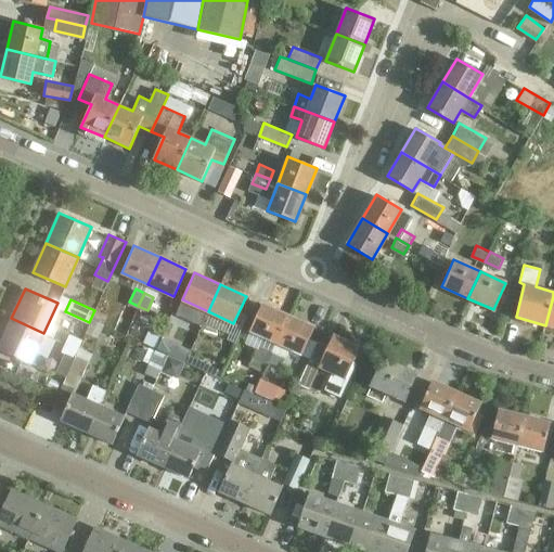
[(250,331),(275,342),(287,315),(262,304),(250,331)]
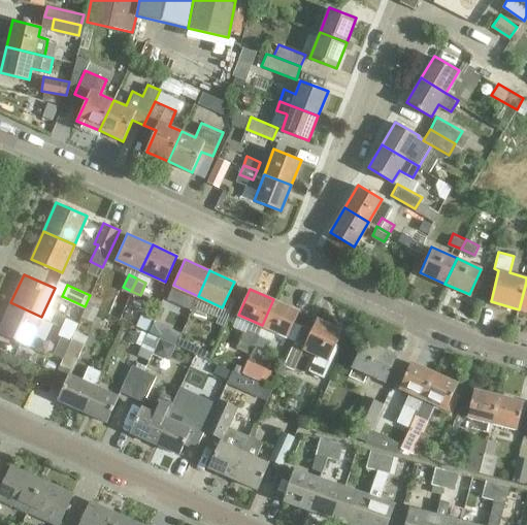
[(177,306),(191,313),(195,303),(182,297),(177,306)]
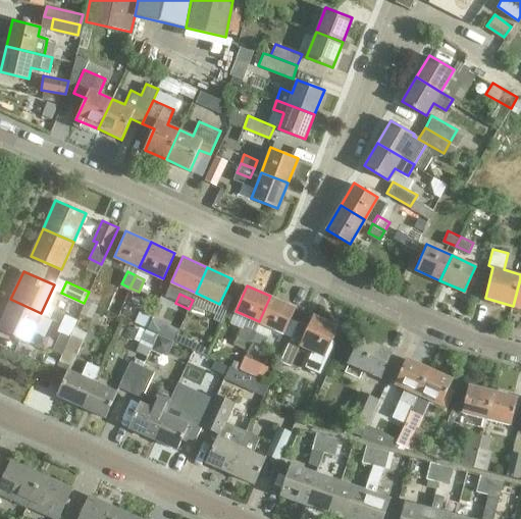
[(270,296),(259,321),(283,331),(295,307),(270,296)]
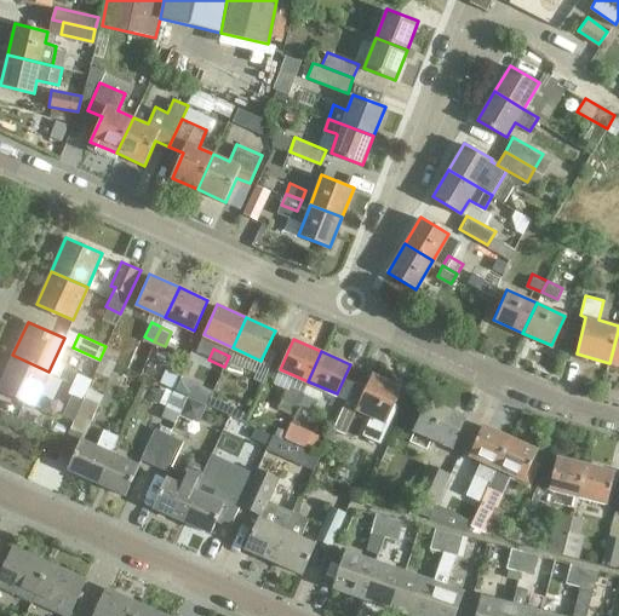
[(49,372),(12,355),(0,381),(0,390),(34,406),(49,372)]
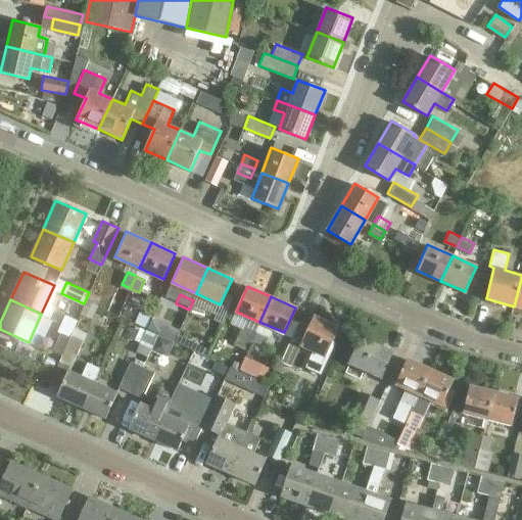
[(81,314),(92,319),(98,304),(87,299),(81,314)]
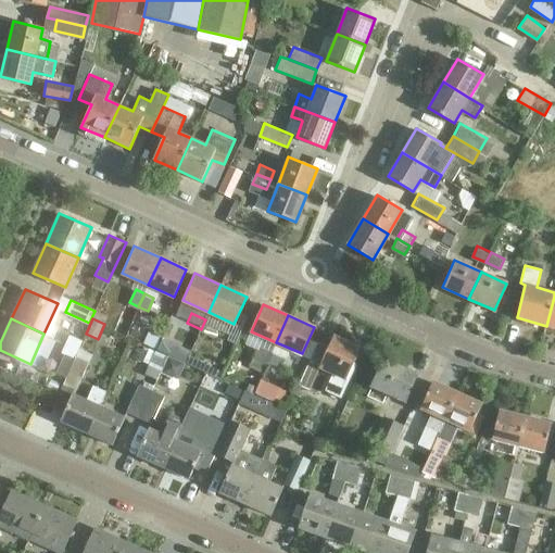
[(201,329),(214,336),(218,325),(205,319),(201,329)]
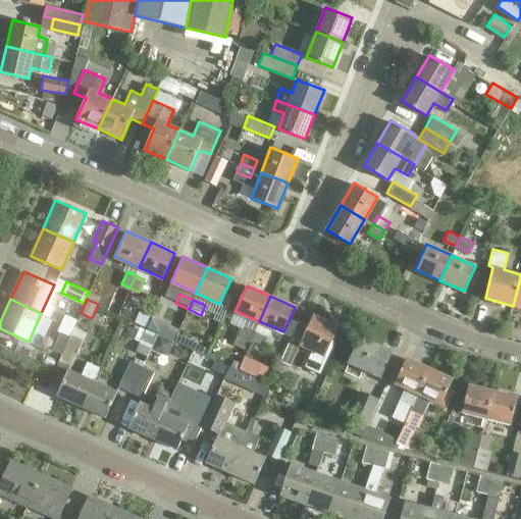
[(65,313),(61,321),(73,327),(77,318),(65,313)]
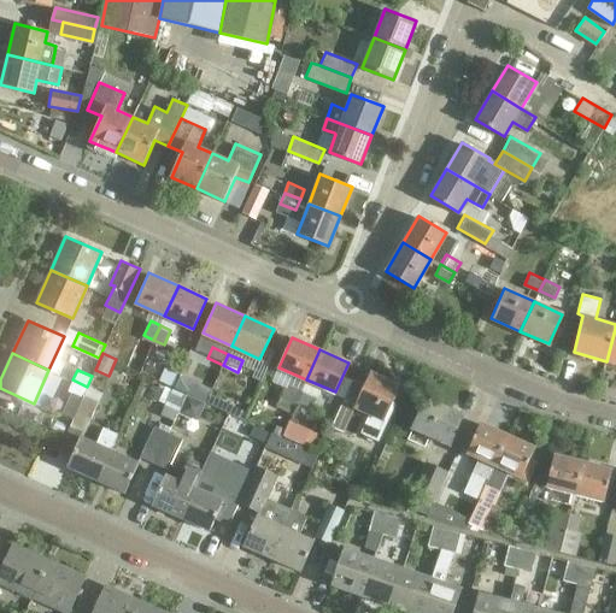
[(391,401),(398,385),(368,372),(363,383),(353,378),(330,426),(342,432),(355,406),(369,413),(361,431),(377,440),(394,404),(391,401)]
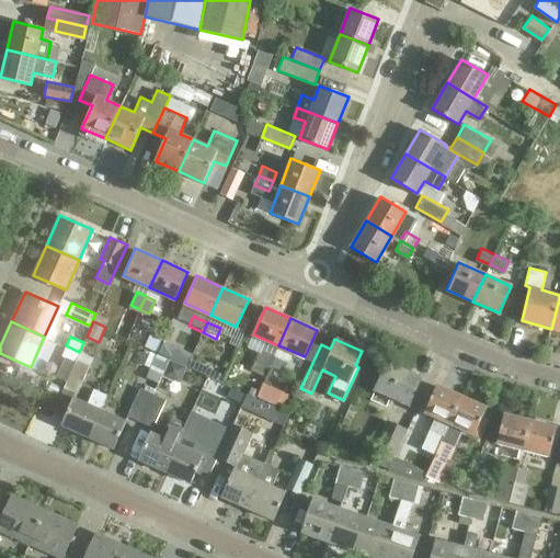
[(63,354),(76,360),(79,352),(66,345),(63,354)]
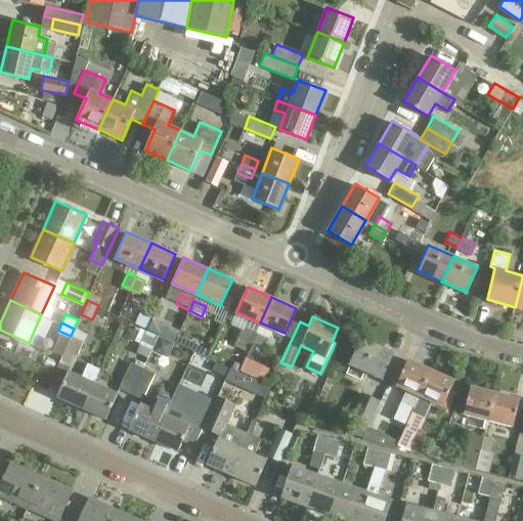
[(253,340),(258,330),(245,324),(241,334),(253,340)]
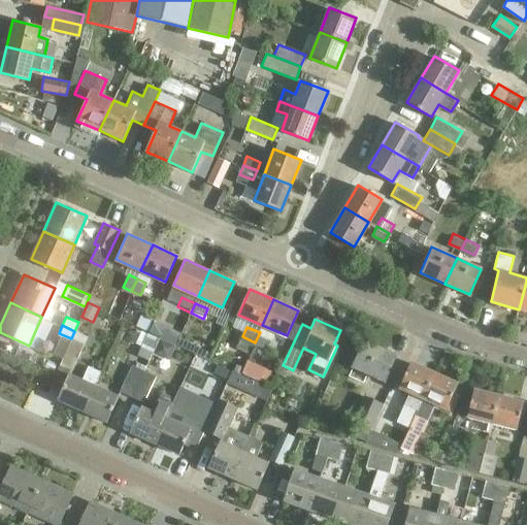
[(138,353),(150,359),(160,336),(147,331),(138,353)]
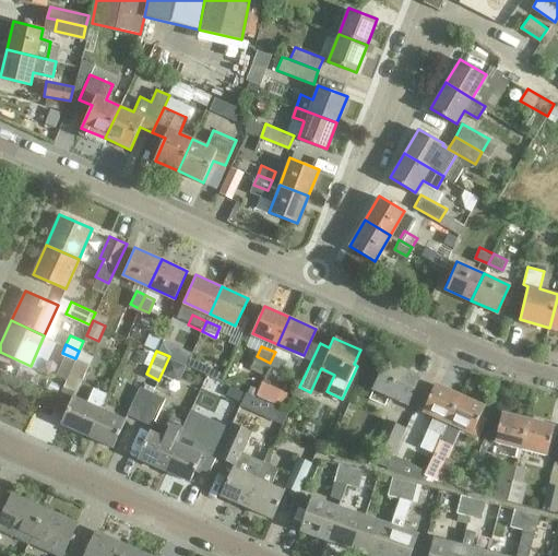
[(288,358),(275,352),(270,363),(284,369),(288,358)]
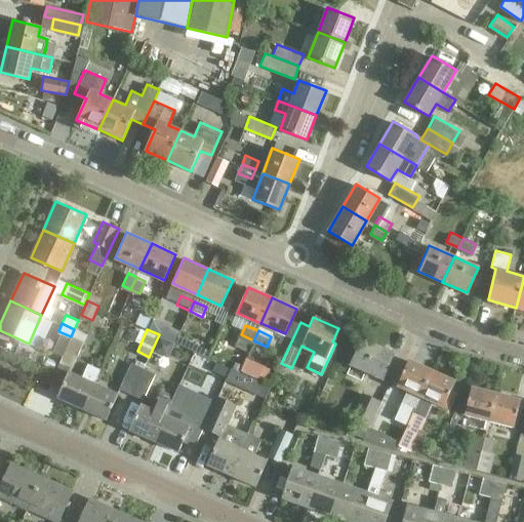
[(72,367),(84,340),(72,335),(59,362),(72,367)]
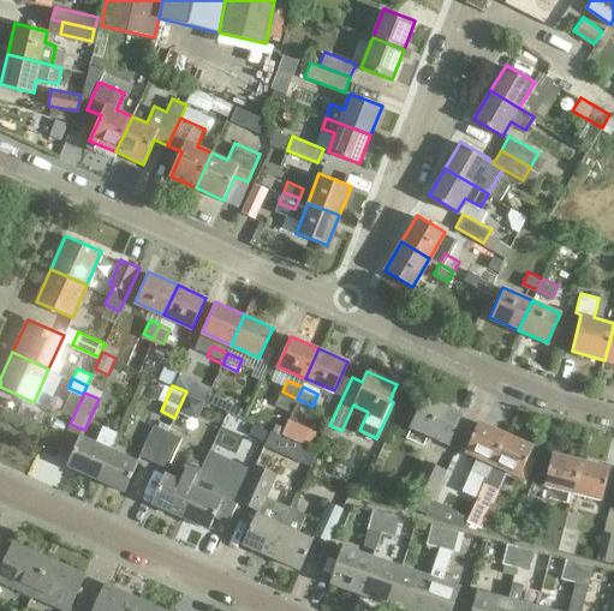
[(447,443),(460,413),(424,396),(410,426),(447,443)]
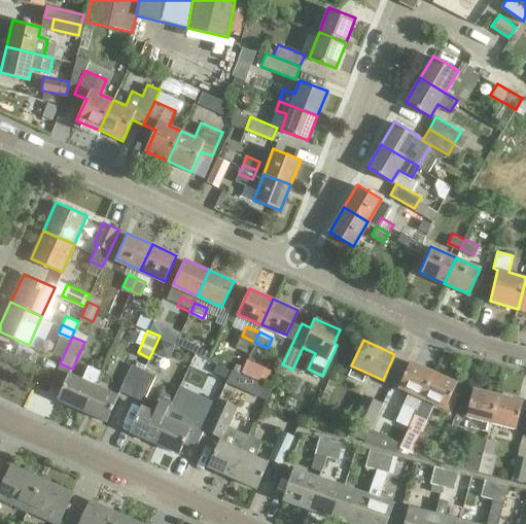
[(409,360),(397,386),(408,391),(413,393),(421,396),(421,397),(423,393),(432,372),(409,360)]
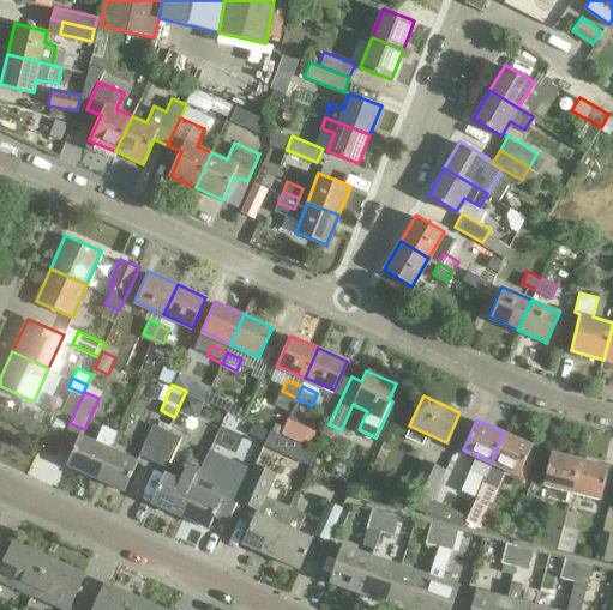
[(139,453),(152,460),(167,430),(152,423),(139,453)]
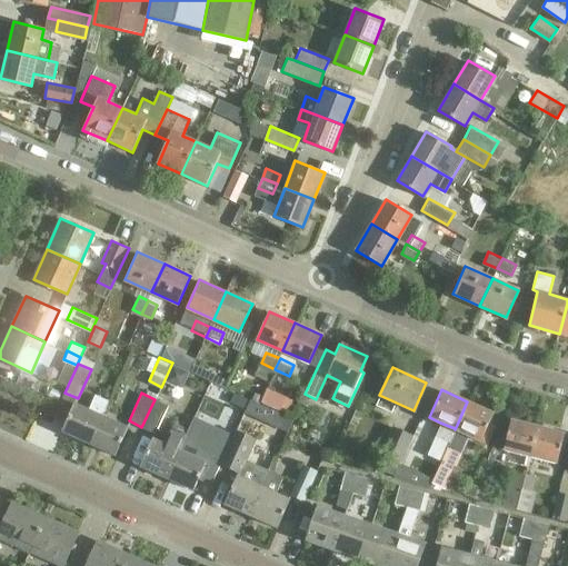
[(167,405),(155,399),(141,427),(155,433),(167,405)]
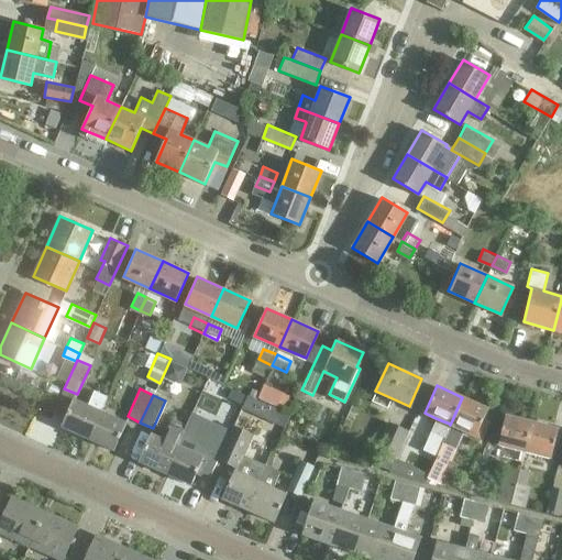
[(450,425),(442,441),(455,447),(463,430),(474,435),(481,420),(486,407),(462,397),(452,420),(450,425)]
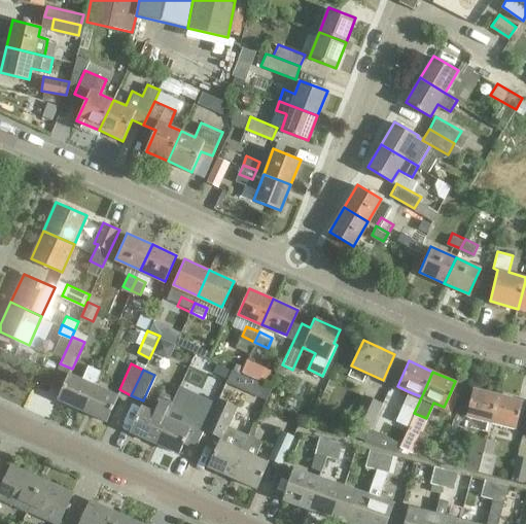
[(82,410),(90,393),(94,384),(69,373),(58,398),(82,410)]
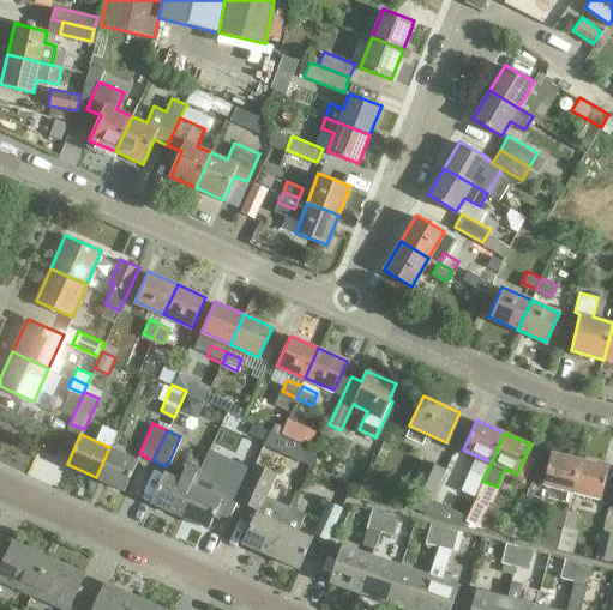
[(109,447),(104,458),(96,477),(124,490),(137,459),(109,447)]
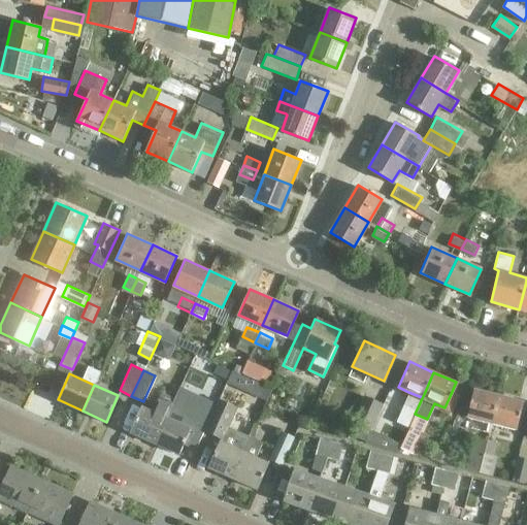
[(467,415),(492,421),(498,394),(474,388),(467,415)]
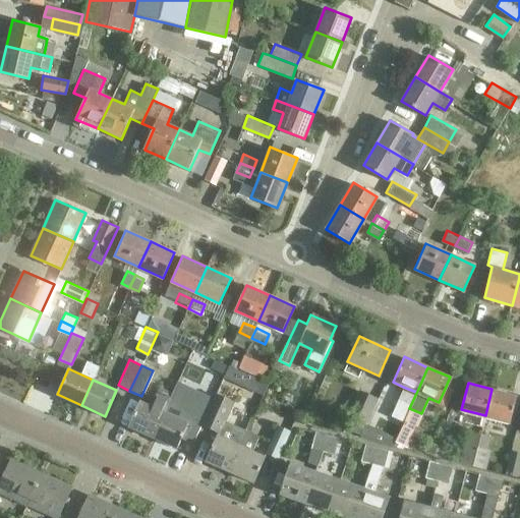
[(139,401),(128,425),(153,437),(164,411),(173,392),(160,386),(151,406),(139,401)]
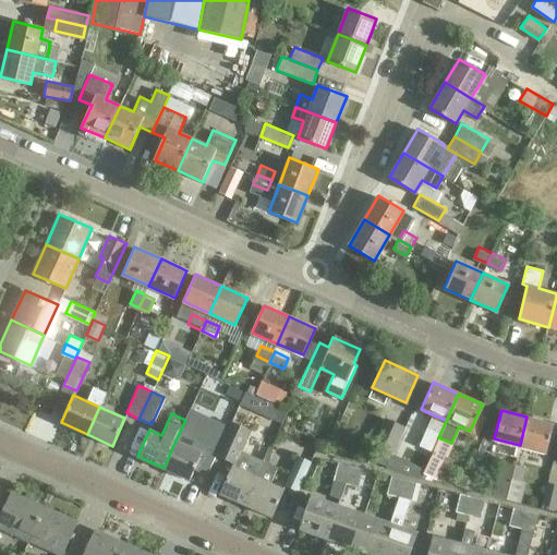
[(431,417),(419,444),(433,450),(438,437),(446,421),(446,420),(437,417),(432,414),(431,417)]
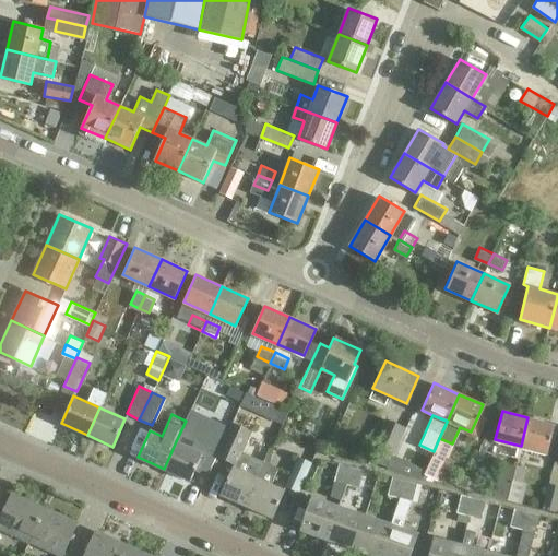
[(527,417),(521,446),(547,453),(555,424),(527,417)]
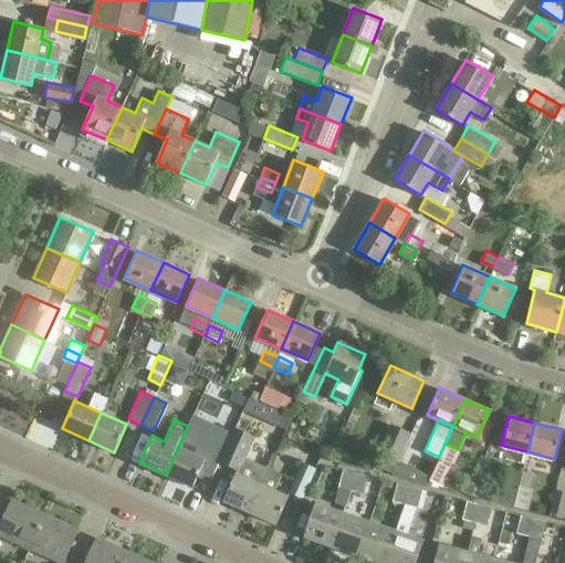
[(378,450),(385,452),(378,467),(390,472),(409,431),(390,424),(378,450)]
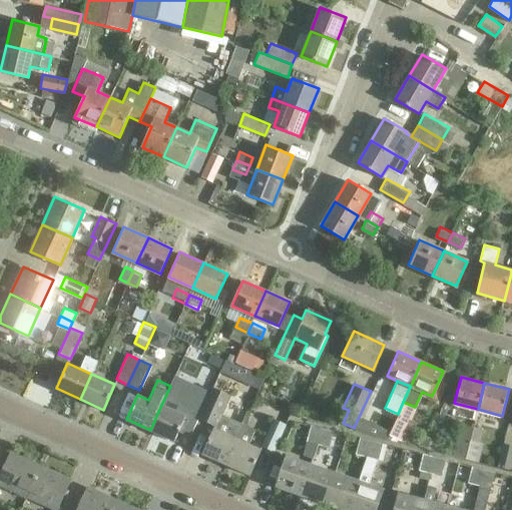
[(161,405),(150,430),(174,441),(185,416),(173,411),(182,391),(170,386),(161,405)]
